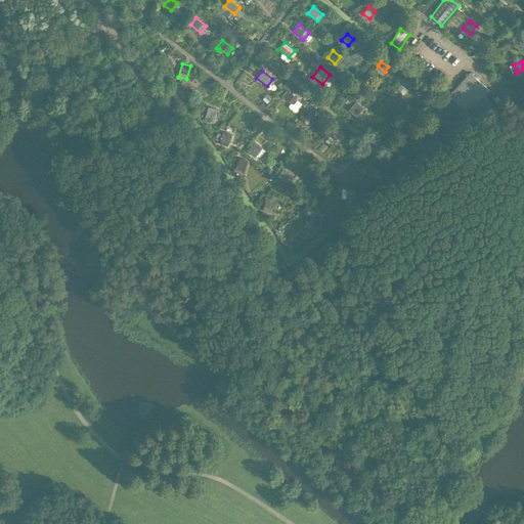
[(484,96),(489,90),(470,73),(449,96),(469,114),(472,111),(478,117),(490,101),(484,96)]
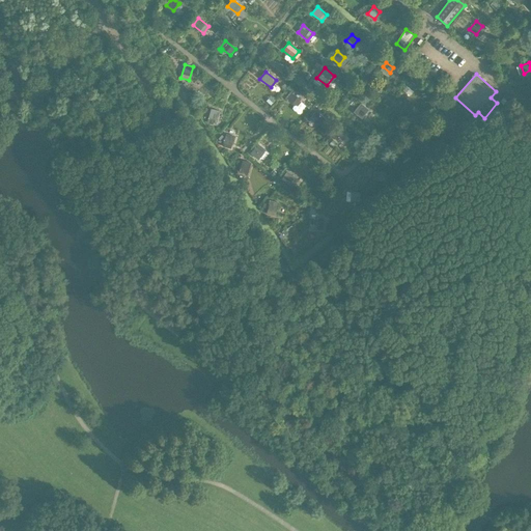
[(411,81),(407,86),(413,91),(417,86),(411,81)]
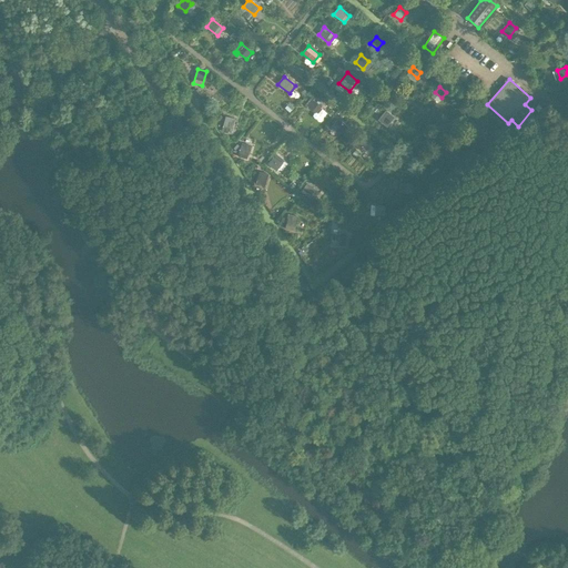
[(322,107),(311,98),(305,105),(316,113),(322,107)]
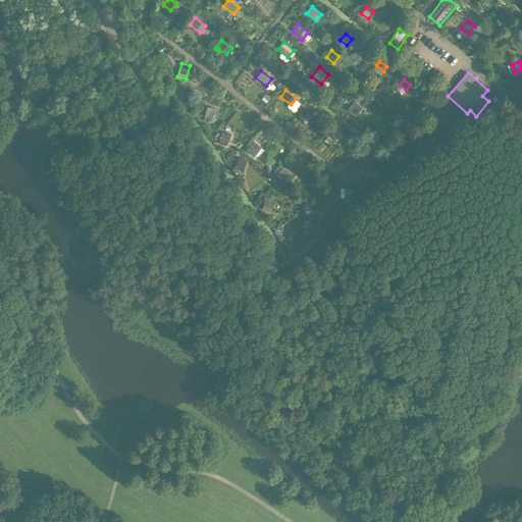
[(494,95),(490,98),(498,104),(501,100),(494,95)]
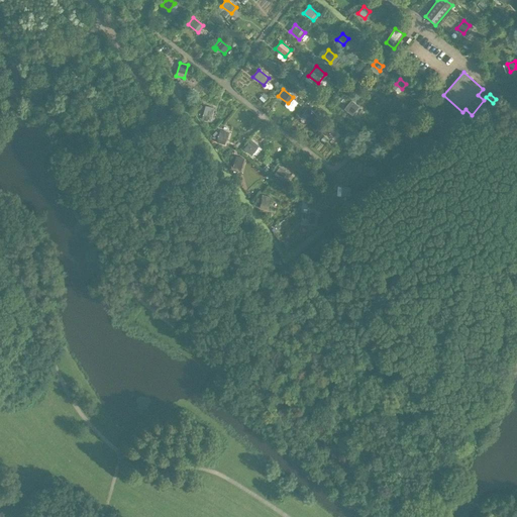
[(350,100),(344,108),(351,114),(358,106),(350,100)]
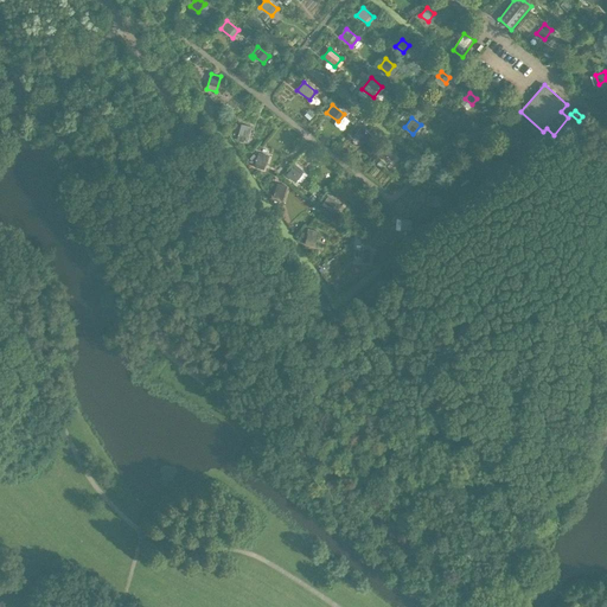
[(247,144),(251,127),(241,123),(236,140),(247,144)]
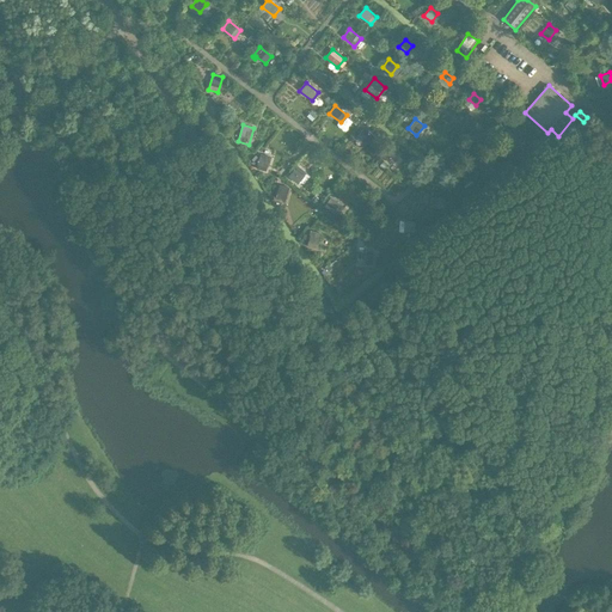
[(375,136),(363,128),(359,136),(369,145),(375,136)]
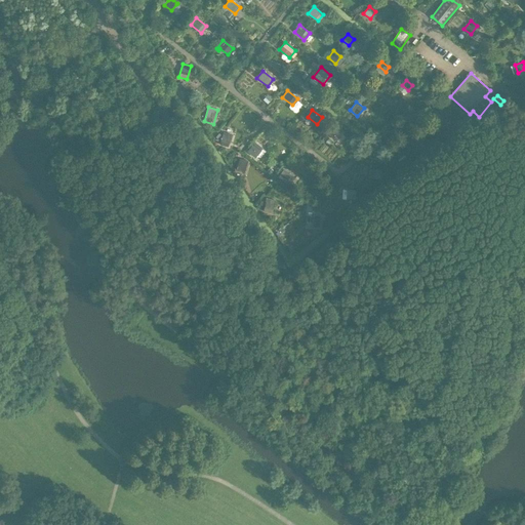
[(446,130),(447,121),(434,120),(433,129),(446,130)]
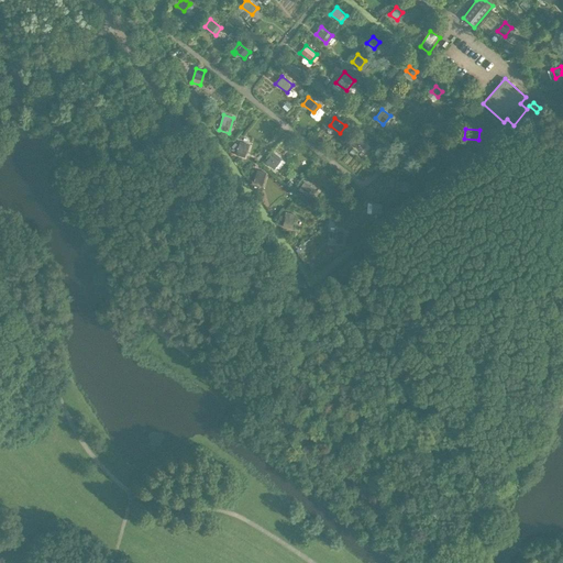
[(360,138),(354,145),(365,153),(371,146),(360,138)]
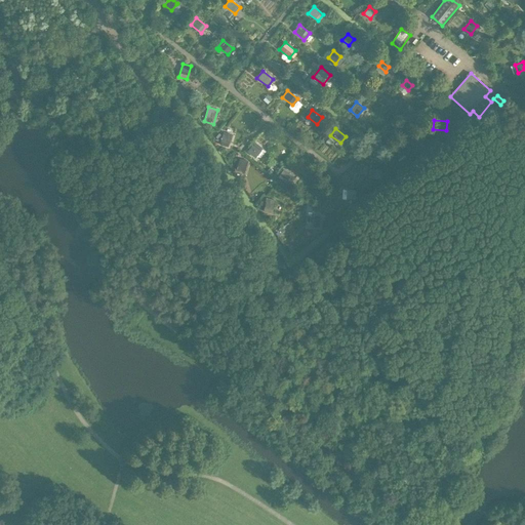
[(229,147),(232,134),(224,131),(219,145),(229,147)]
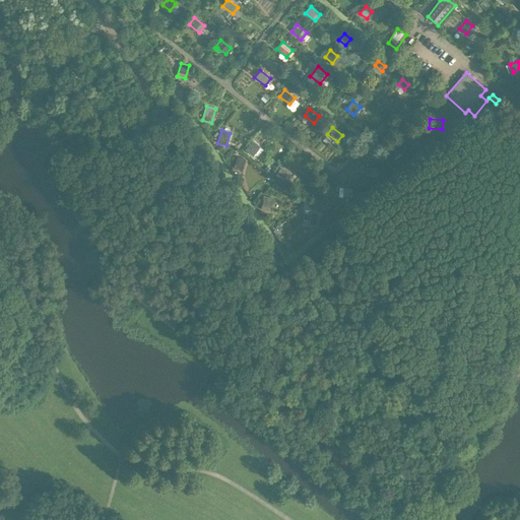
[(420,145),(421,136),(407,135),(407,144),(420,145)]
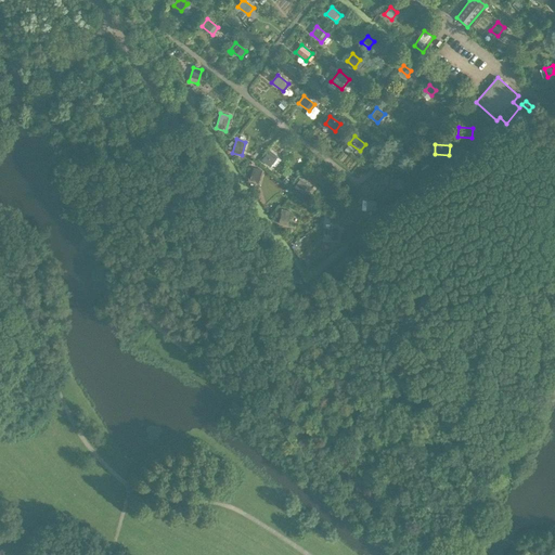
[(267,154),(261,160),(269,166),(274,159),(267,154)]
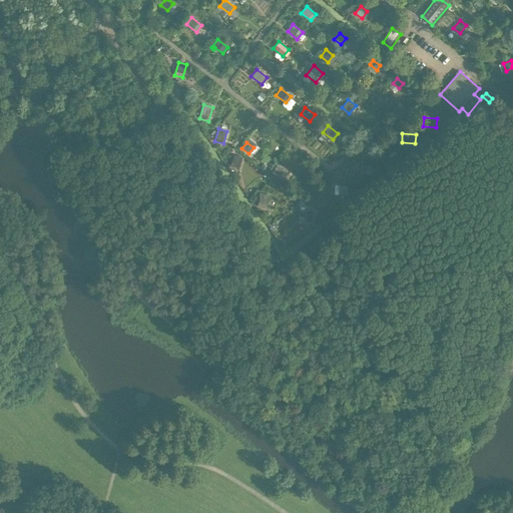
[(238,168),(242,157),(234,154),(231,165),(238,168)]
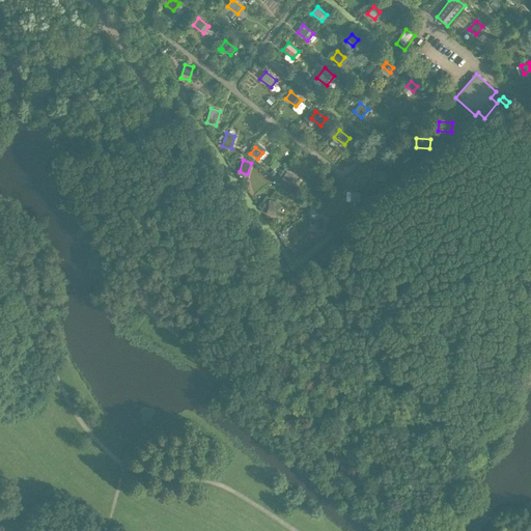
[(389,176),(389,172),(373,171),(373,180),(386,182),(387,176),(389,176)]
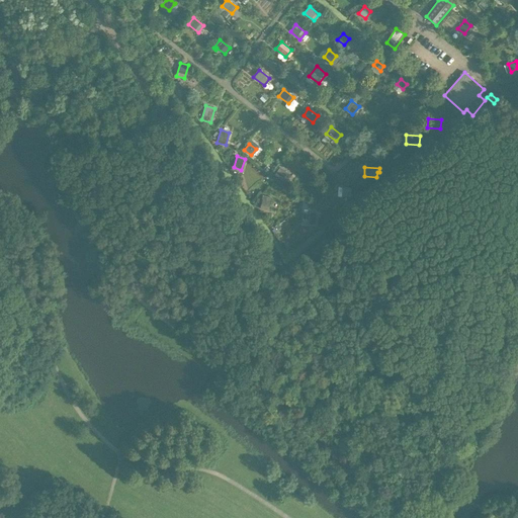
[(279,168),(274,174),(283,181),(288,175),(279,168)]
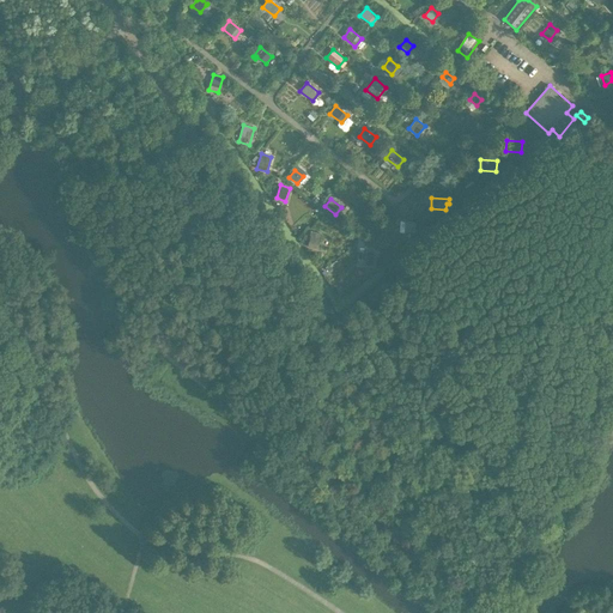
[(414,232),(416,222),(406,222),(406,220),(400,219),(400,232),(405,232),(405,231),(414,232)]
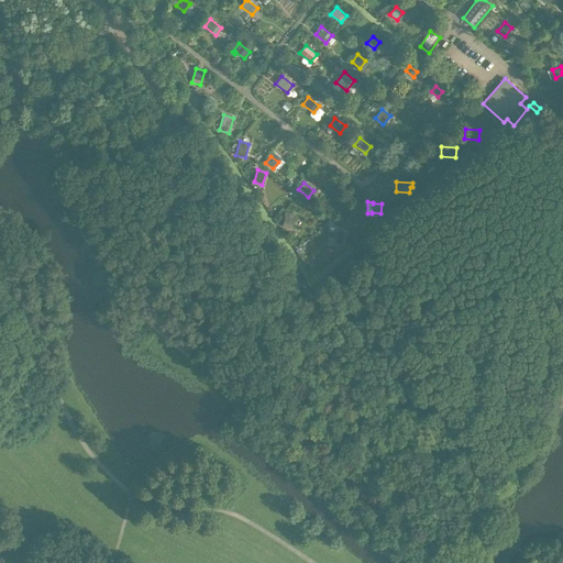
[(291,229),(296,214),(286,212),(283,227),(291,229)]
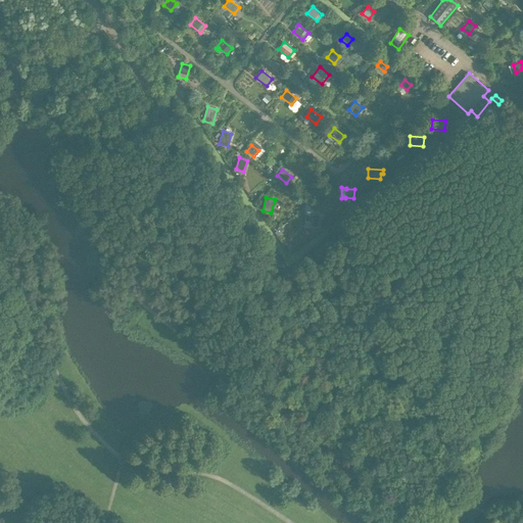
[(319,225),(320,216),(306,215),(305,223),(319,225)]
